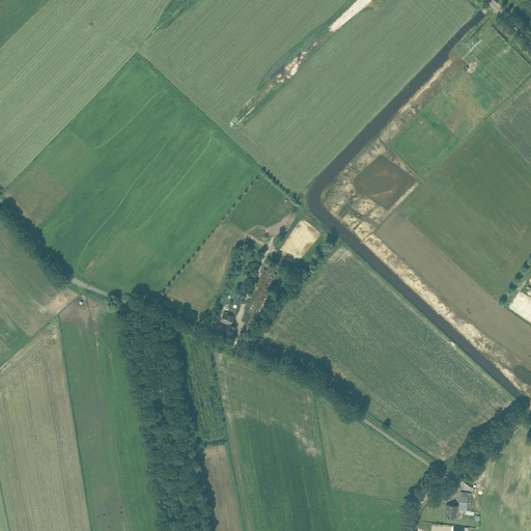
[(276,274),(264,269),(242,320),(254,326),(276,274)]
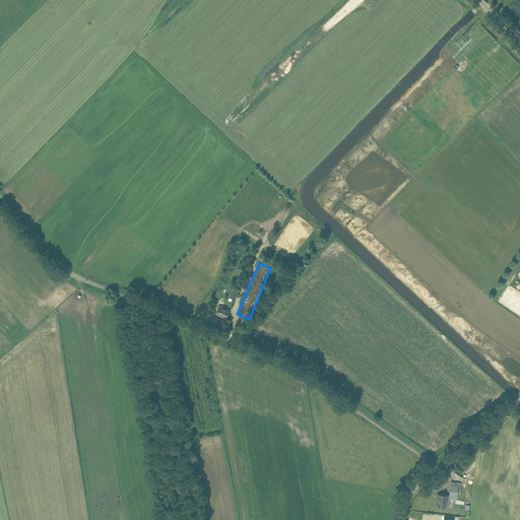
[(234,286),(229,298),(235,300),(239,288),(234,286)]
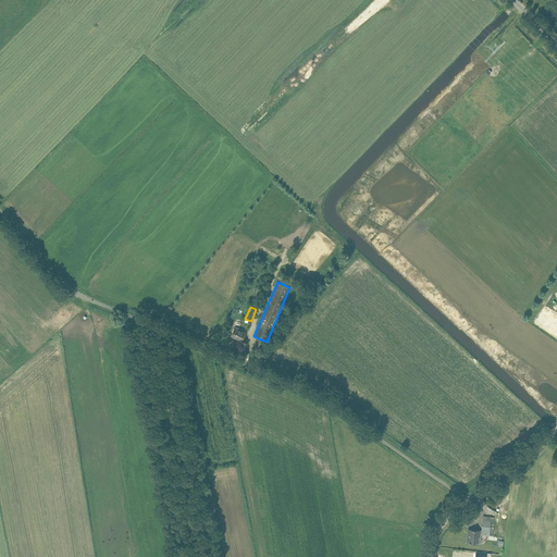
[(235,327),(231,336),(236,338),(238,339),(242,341),(246,333),(242,331),(242,330),(239,329),(238,330),(238,327),(236,327),(235,327)]
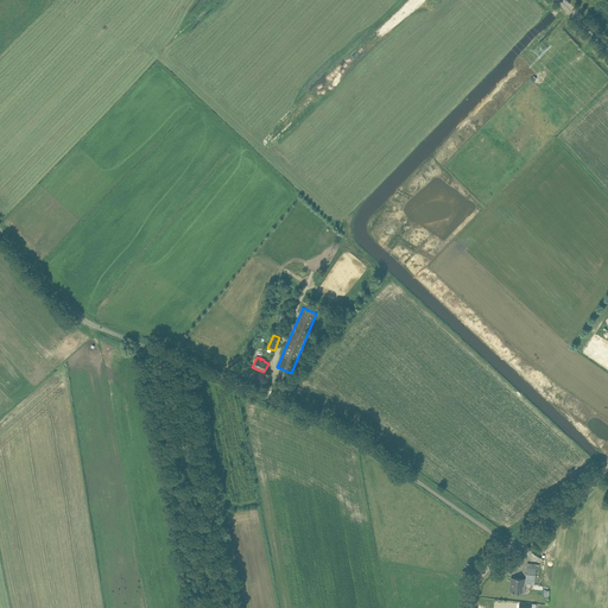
[(524,586),(524,583),(534,584),(537,564),(527,563),(525,580),(512,578),(512,583),(510,582),(510,593),(519,594),(520,586),(524,586)]
